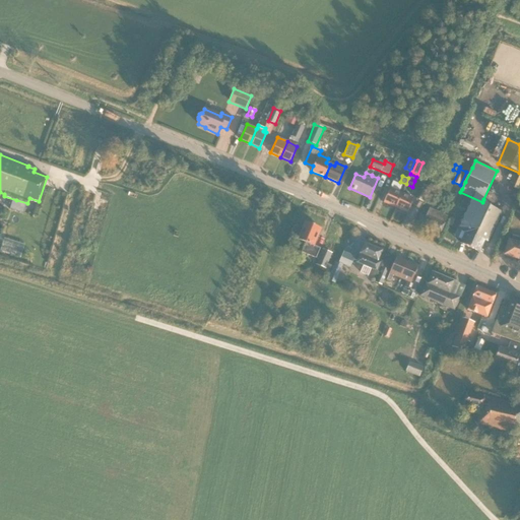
[(384,202),(395,208),(402,193),(399,192),(402,187),(393,183),(390,189),(390,188),(384,202)]
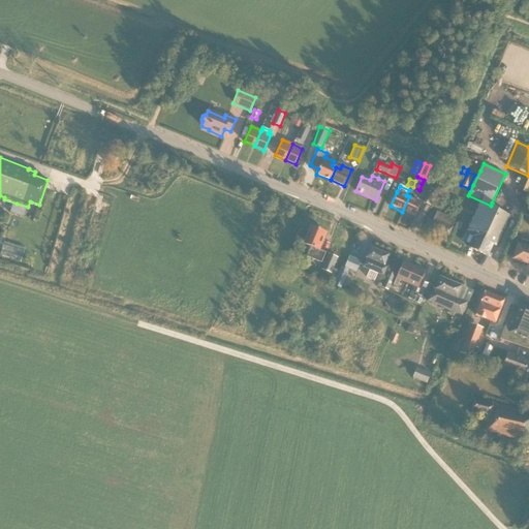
[(431,206),(437,190),(430,187),(423,203),(431,206)]
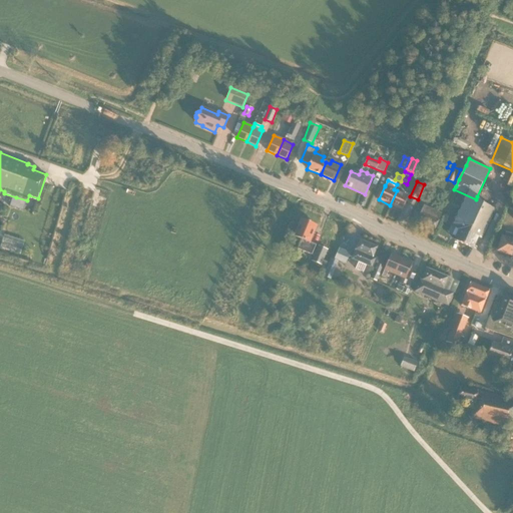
[(397,190),(390,205),(402,210),(408,195),(397,190)]
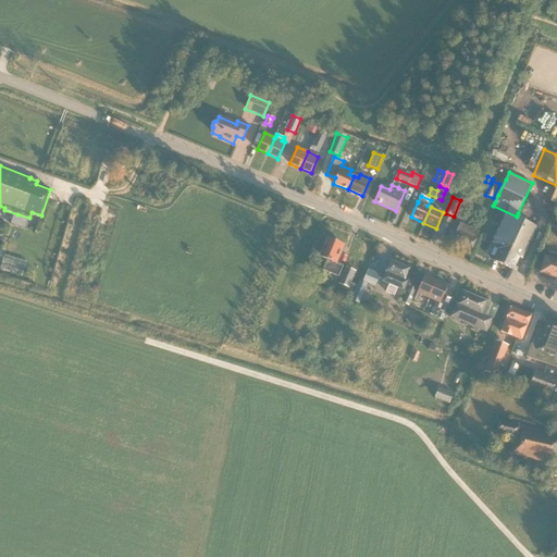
[(523,259),(537,227),(509,214),(496,244),(500,246),(493,260),(514,270),(519,258),(523,259)]
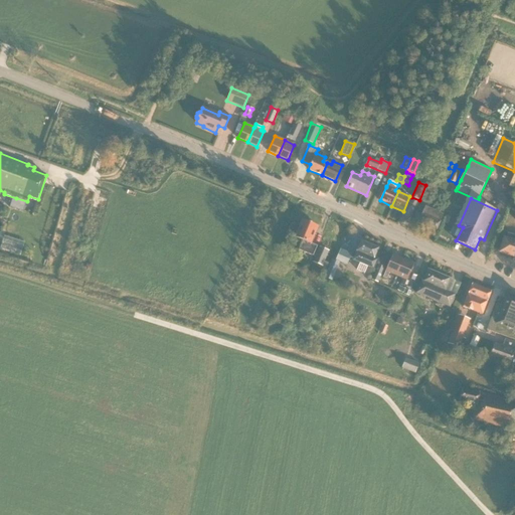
[(436,231),(444,214),(425,206),(417,223),(436,231)]
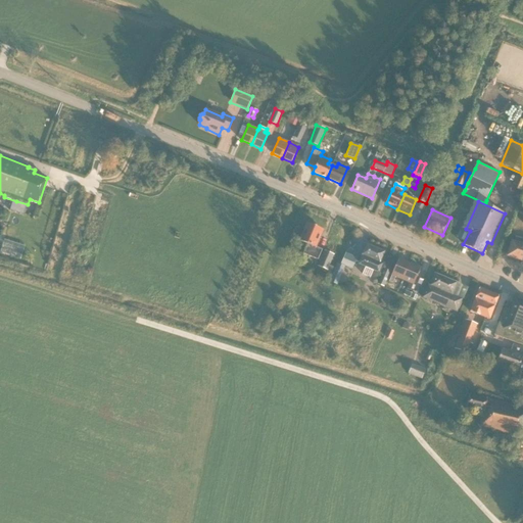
[(318,259),(322,249),(316,247),(323,230),(307,223),(299,241),(307,244),(303,253),(318,259)]
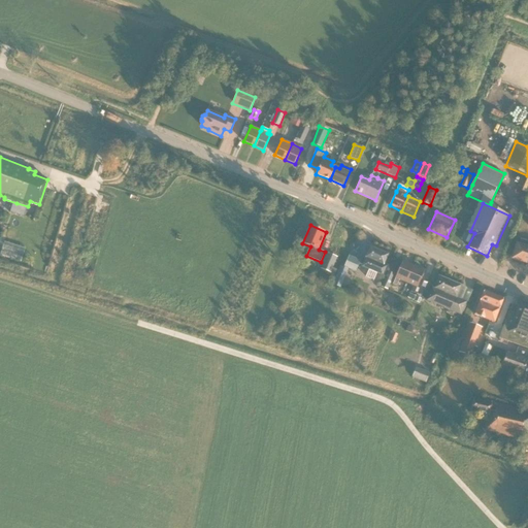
[(527,248),(527,242),(527,240),(521,239),(519,244),(517,244),(513,258),(527,263),(527,248)]
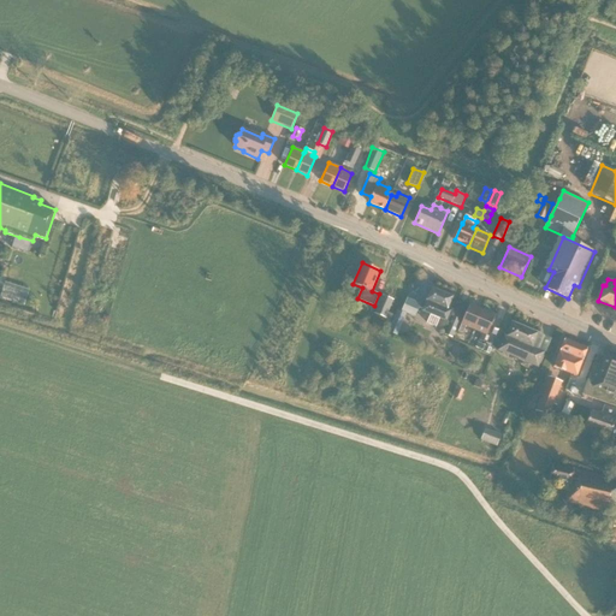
[(422,311),(431,314),(427,323),(436,327),(440,319),(446,321),(451,311),(448,309),(452,297),(432,288),(426,301),(422,311)]
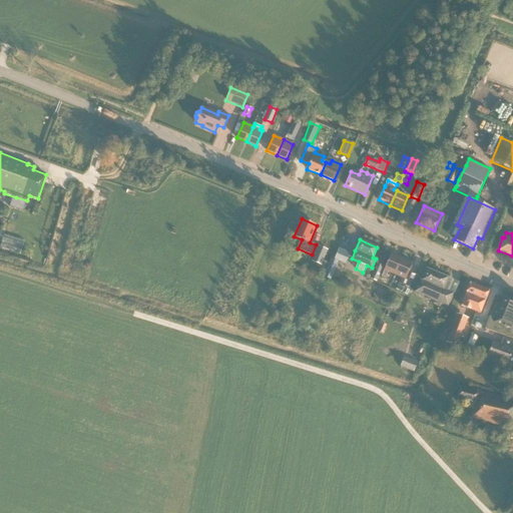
[(322,266),(328,249),(318,245),(312,261),(322,266)]
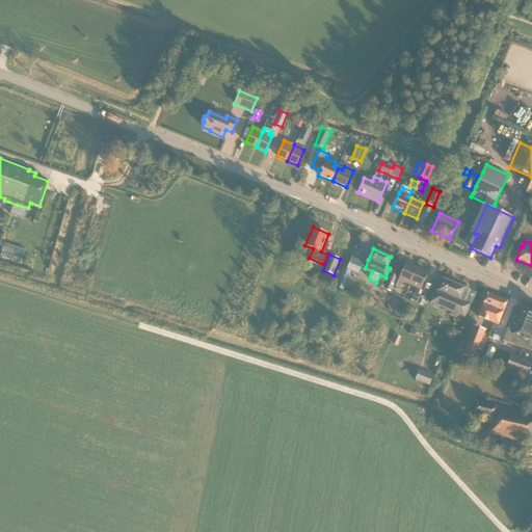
[(351,258),(347,269),(351,271),(358,273),(364,262),(351,258)]
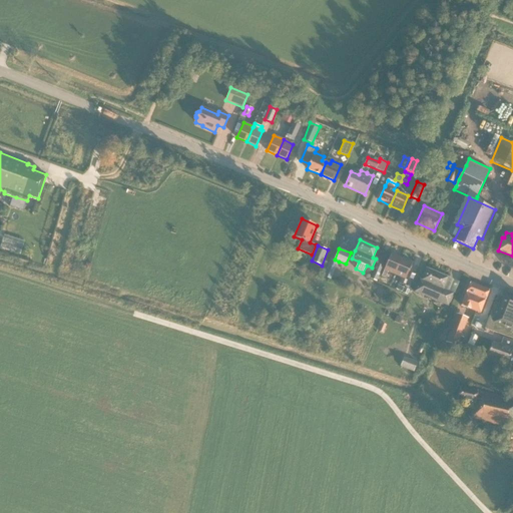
[(388,272),(395,275),(402,258),(392,253),(385,270),(382,276),(386,278),(388,272)]
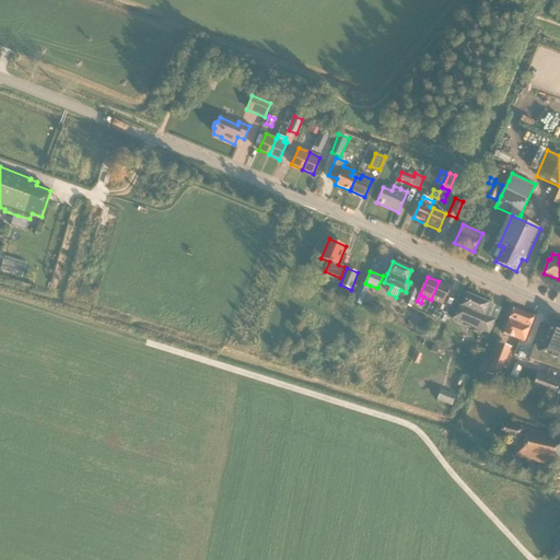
[(451,287),(439,281),(431,300),(439,303),(436,310),(440,311),(443,304),(451,287)]
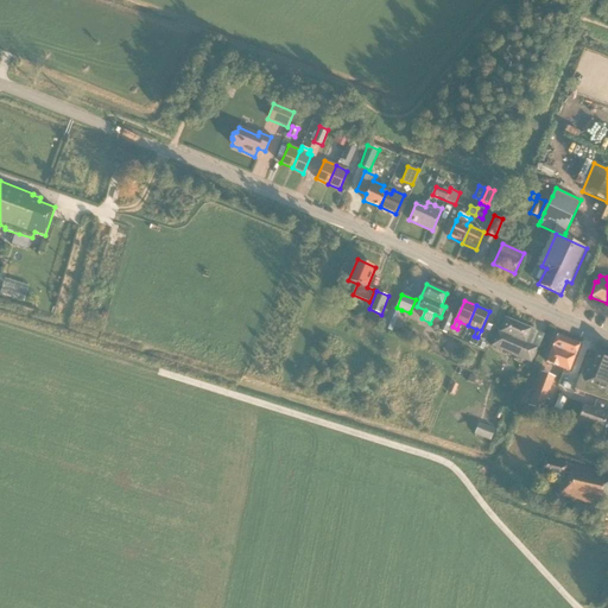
[(454,316),(447,312),(439,330),(447,334),(454,316)]
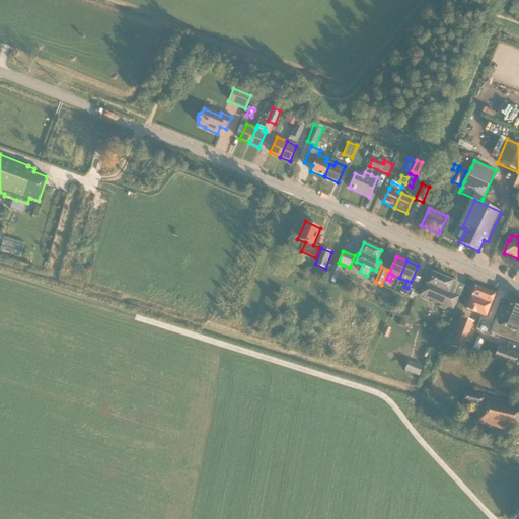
[(327,279),(335,282),(339,273),(331,270),(327,279)]
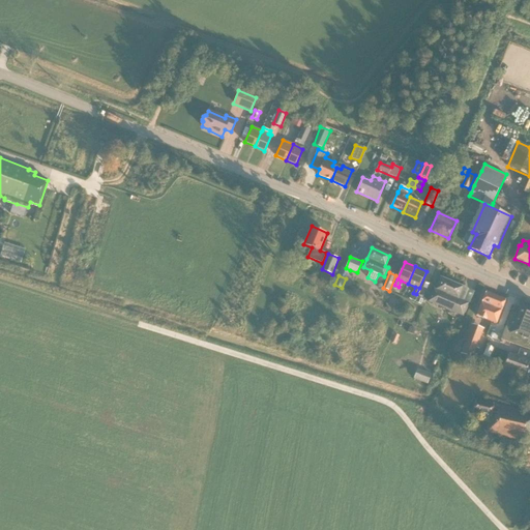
[(463,316),(467,305),(458,299),(463,287),(441,277),(436,290),(434,288),(429,301),(463,316)]
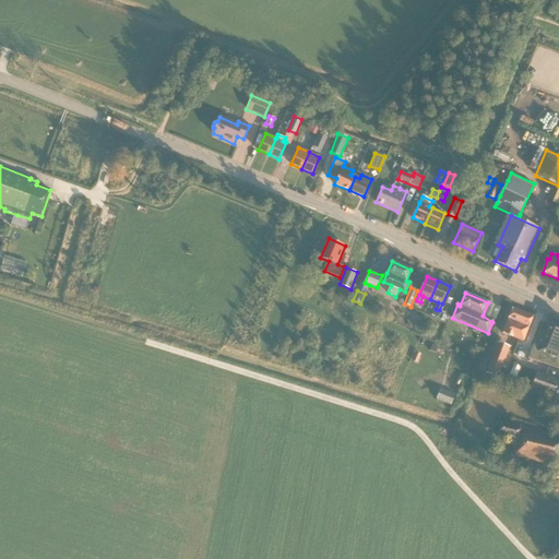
[(523,341),(533,316),(512,308),(502,333),(523,341)]
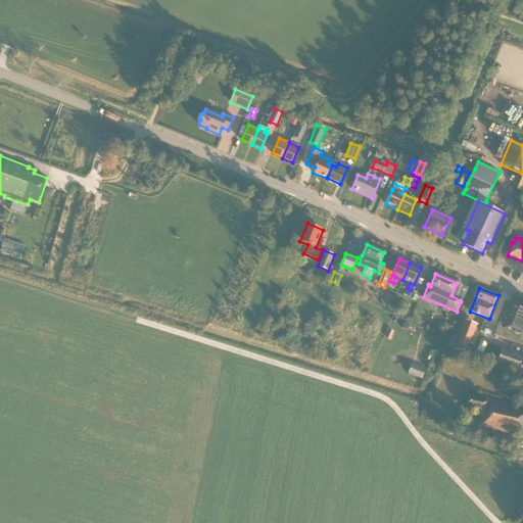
[(522,345),(522,300),(515,298),(513,303),(507,301),(494,335),(522,345)]
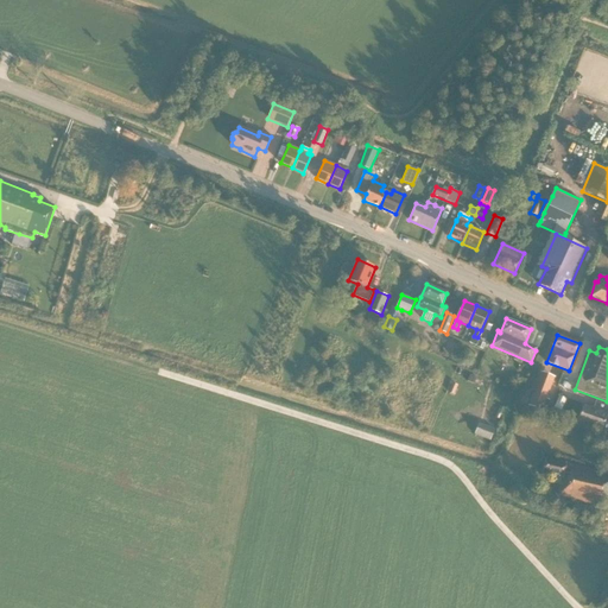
[(542,410),(546,399),(553,379),(540,374),(529,405),(542,410)]
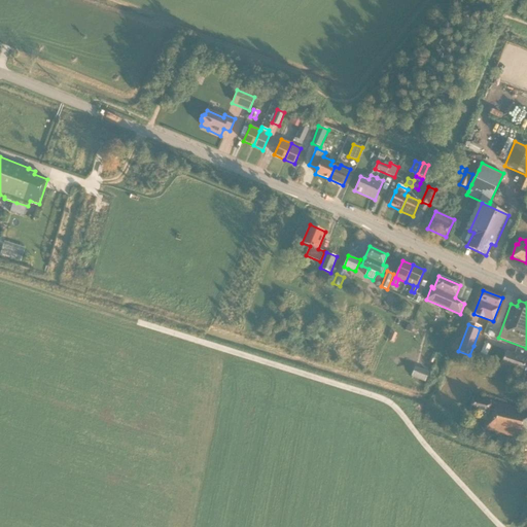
[(492,346),(496,336),(489,332),(485,343),(480,353),(479,353),(477,360),(483,362),(484,359),(486,360),(488,356),(486,356),(491,346),(492,346)]
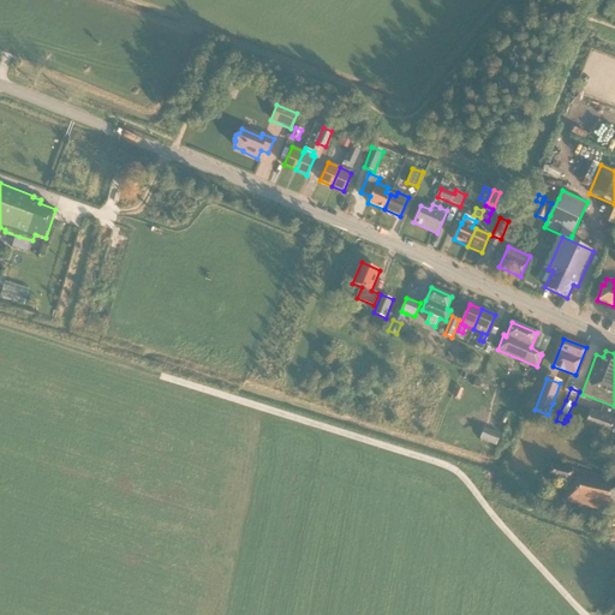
[(614,407),(603,404),(601,412),(591,408),(584,428),(608,436),(614,417),(614,407)]
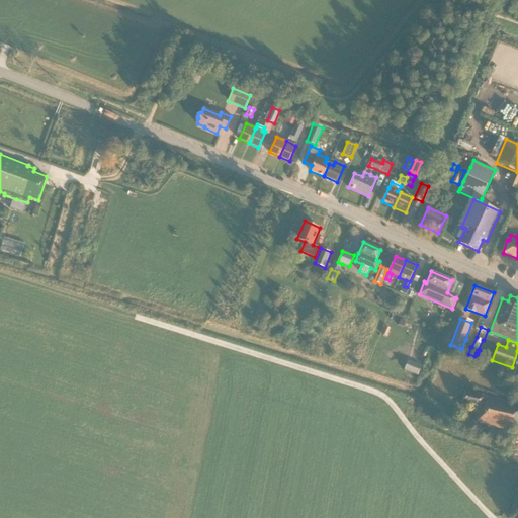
[(422,365),(409,360),(405,370),(418,376),(422,365)]
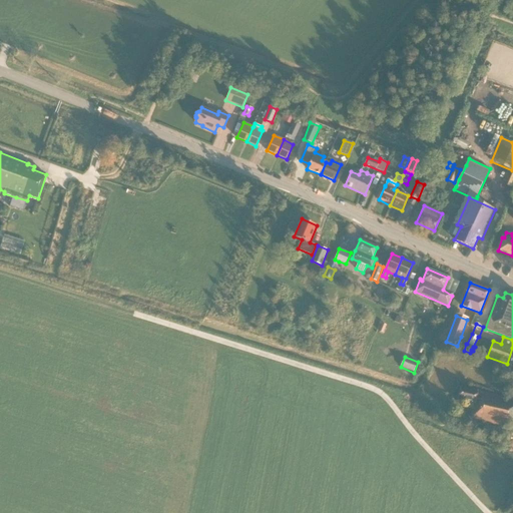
[(510,428),(512,418),(512,399),(483,392),(483,393),(460,387),(457,399),(475,404),(472,418),(510,428)]
